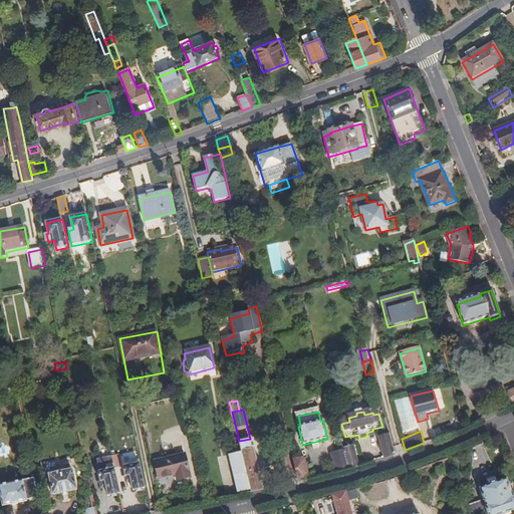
[(383,458),(395,454),(390,435),(378,437),(383,458)]
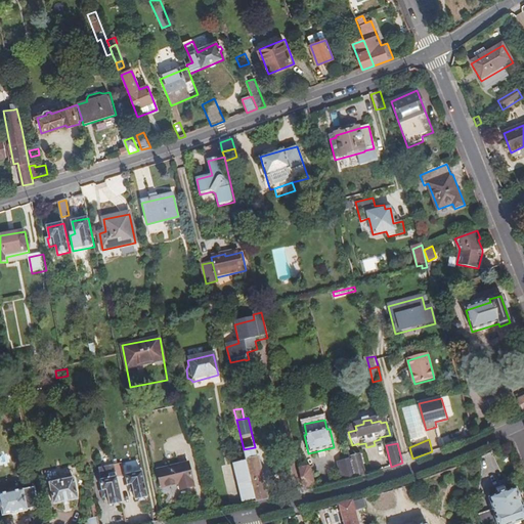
[(249,473),(255,499),(256,503),(267,499),(255,447),(244,449),(247,462),(249,473)]
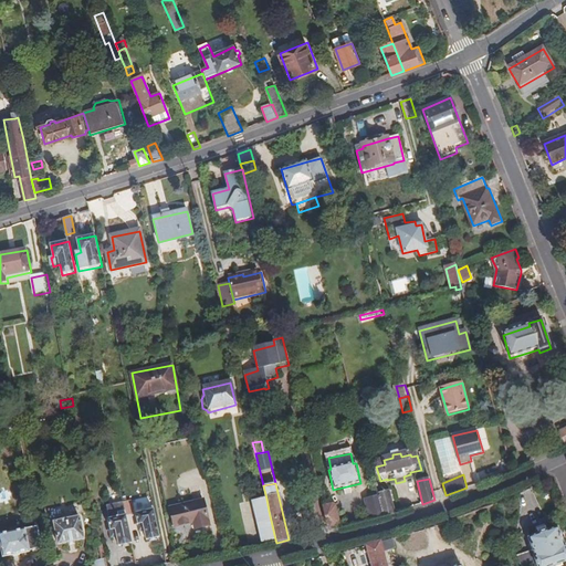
[(376,492),(377,495),(381,516),(394,513),(387,490),(376,492)]
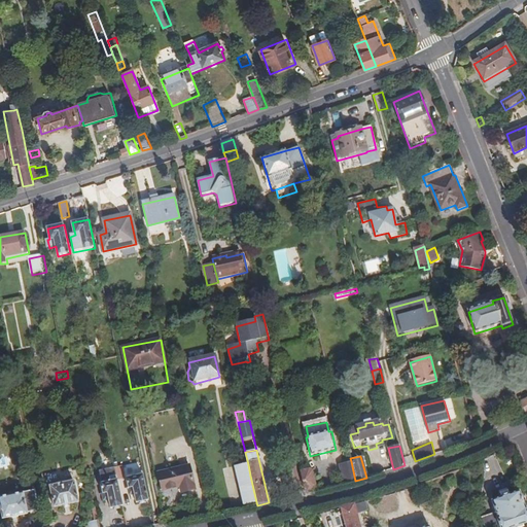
[(342,485),(355,481),(351,461),(338,464),(342,485)]
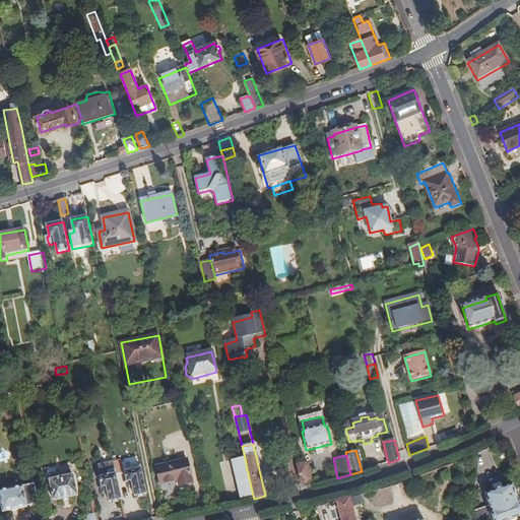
[(233,460),(236,472),(247,469),(245,458),(233,460)]
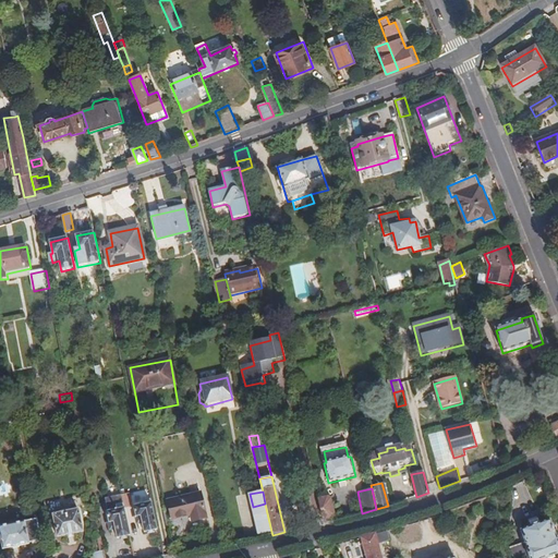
[(500,526),(505,524),(500,511),(504,510),(499,493),(492,496),(500,526)]
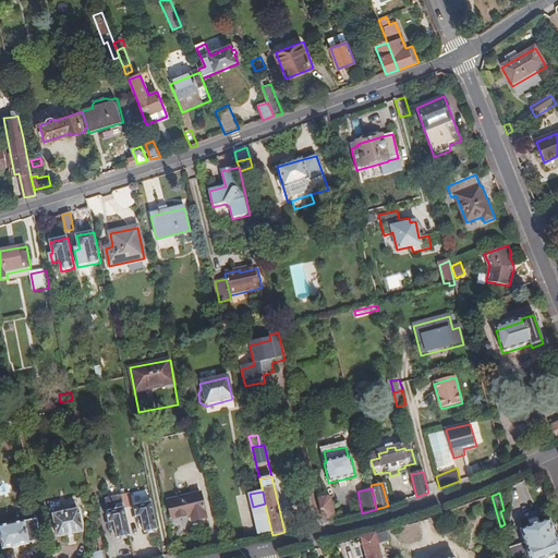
[(122,494),(105,498),(109,523),(114,522),(118,538),(131,536),(122,494)]
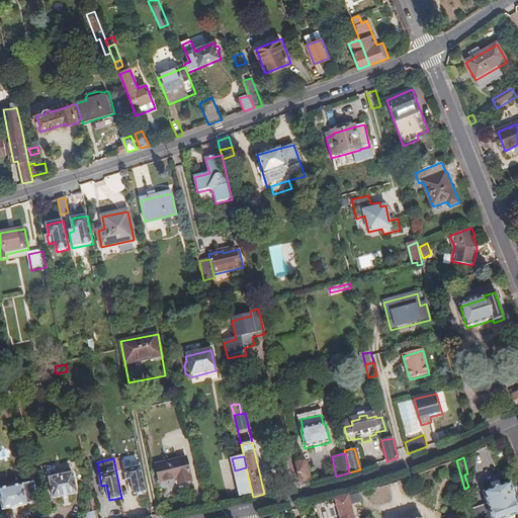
[(186,458),(155,464),(159,483),(178,478),(180,484),(191,482),(186,458)]
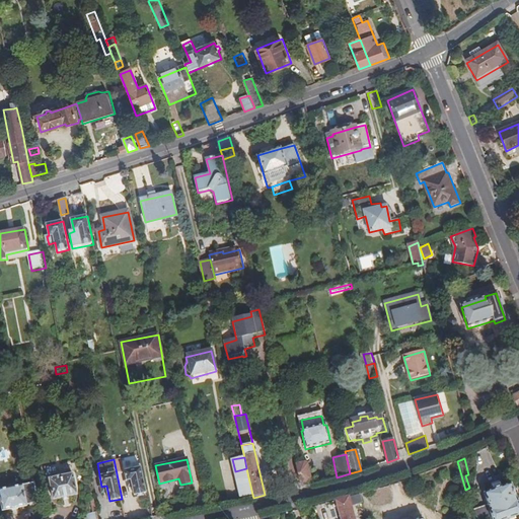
[(301,487),(310,485),(309,483),(311,482),(307,461),(296,464),(301,487)]
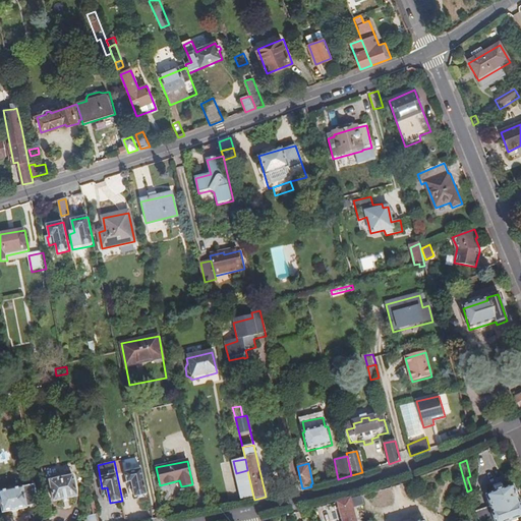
[(135,497),(148,495),(141,468),(125,472),(127,482),(132,481),(135,497)]
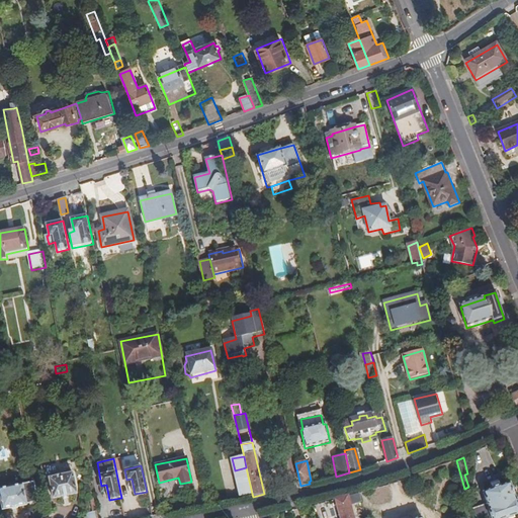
[(235,470),(241,497),(252,494),(246,467),(235,470)]
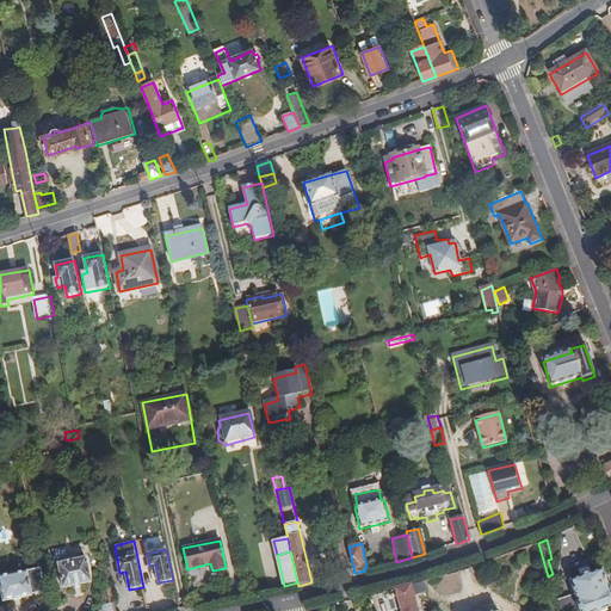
[(87,559),(59,563),(65,590),(92,582),(87,559)]
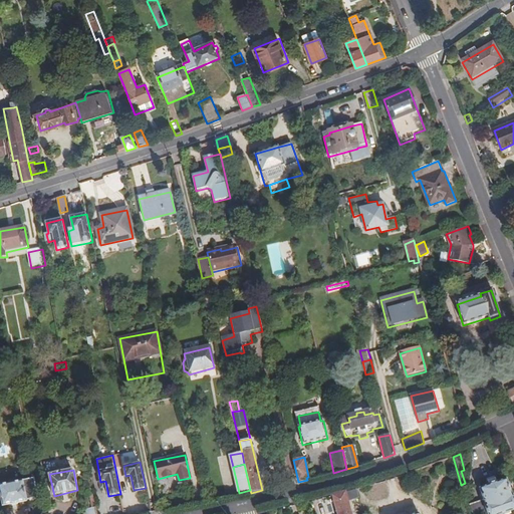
[(35,479),(0,485),(0,493),(1,498),(2,507),(39,500),(35,479)]
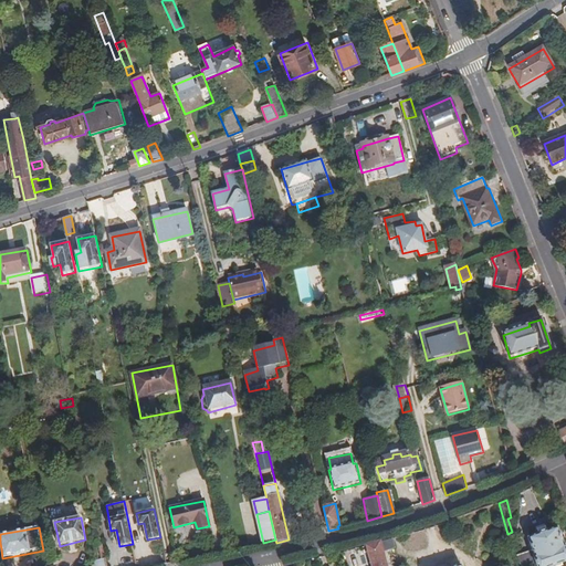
[(562,565),(565,565),(565,561),(557,531),(525,542),(532,565),(562,565)]
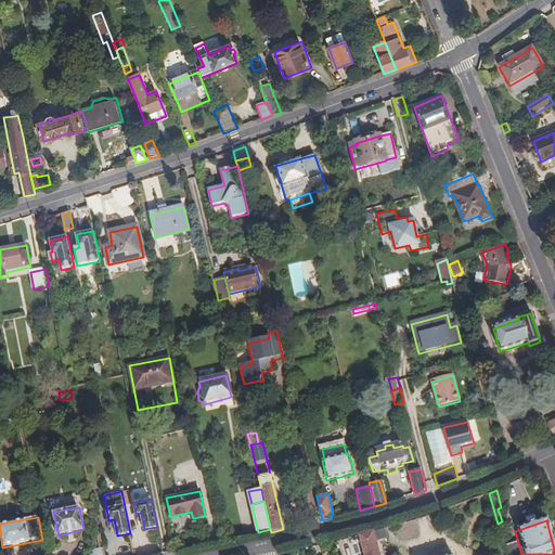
[(384,528),(373,532),(375,541),(387,538),(384,528)]
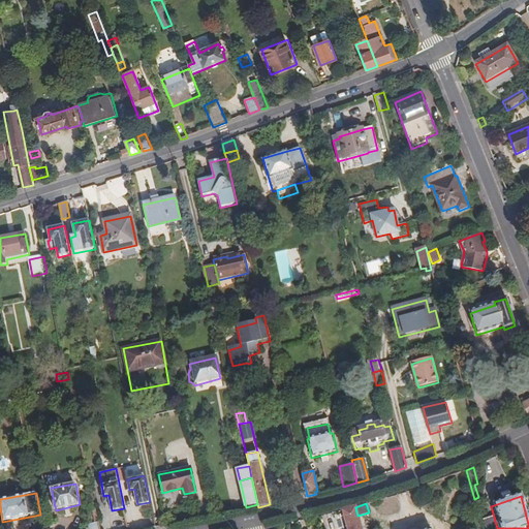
[(361,528),(358,516),(355,507),(342,510),(346,528),(361,528)]
